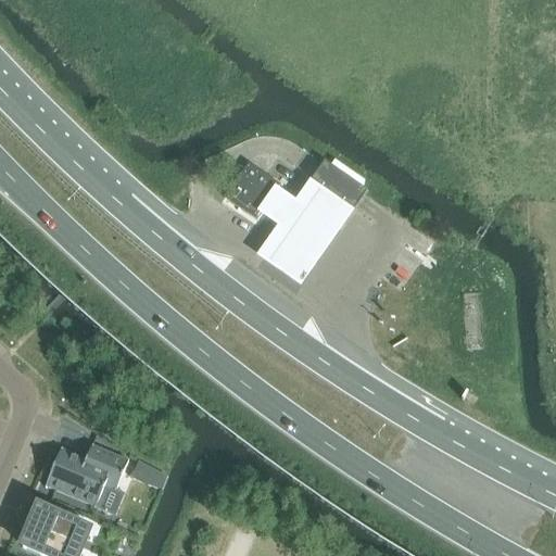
[(318,173),(312,182),(354,212),(361,203),(367,193),(325,164),(318,173)]
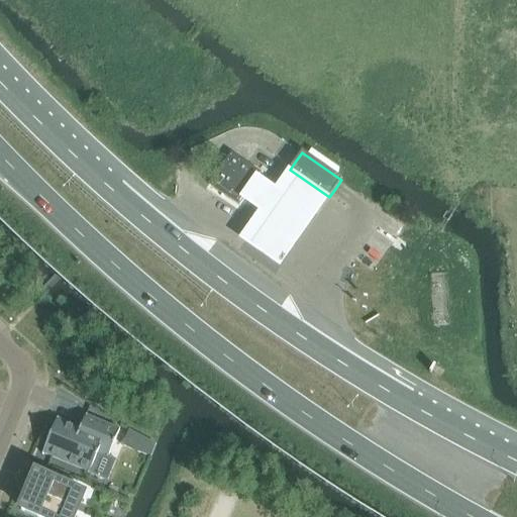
[(231,153),(208,186),(238,206),(261,175),(231,153)]
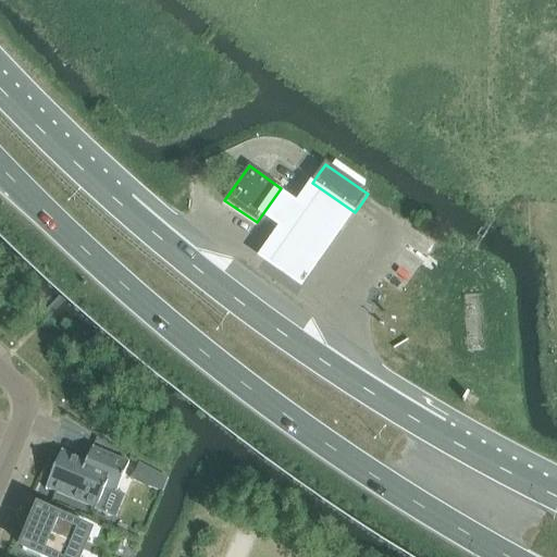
[(309,178),(294,200),(273,186),(257,210),(277,224),(267,239),(256,255),(300,286),(313,267),(329,246),(343,225),(354,209),(309,178)]
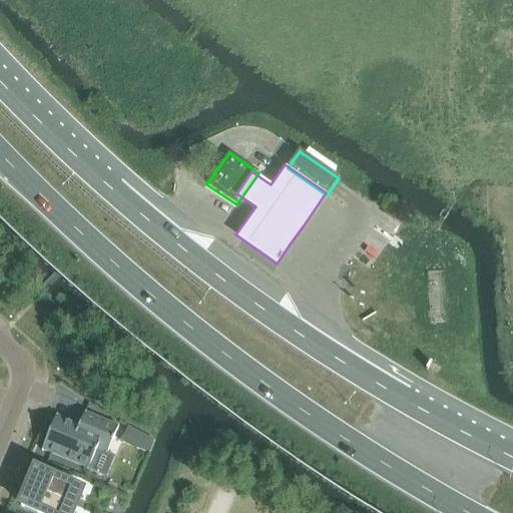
[(442,272),(427,273),(431,323),(446,322),(442,272)]
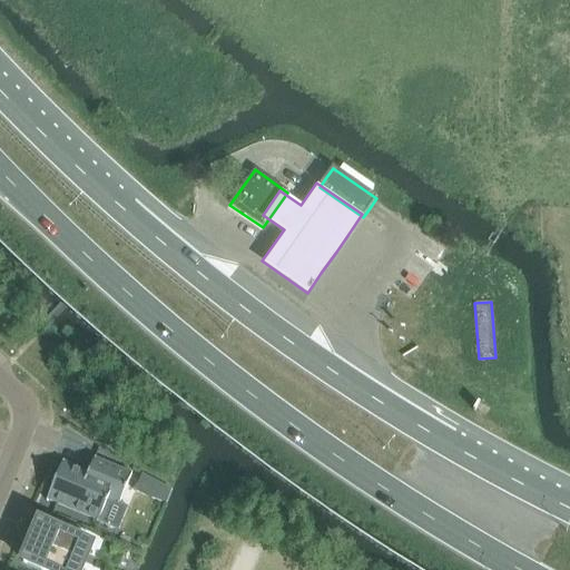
[(62,463),(47,500),(98,522),(108,500),(119,504),(131,475),(94,460),(88,474),(62,463)]
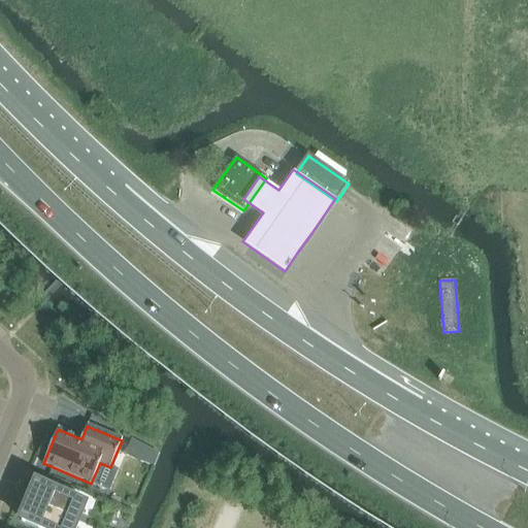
[(22,522),(36,527),(75,527),(86,503),(35,483),(29,497),(31,498),(22,522)]
